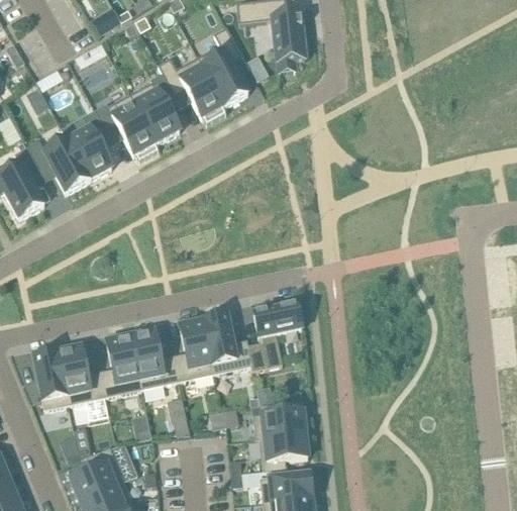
[(138,0),(134,2),(139,11),(150,4),(147,0),(138,0)]
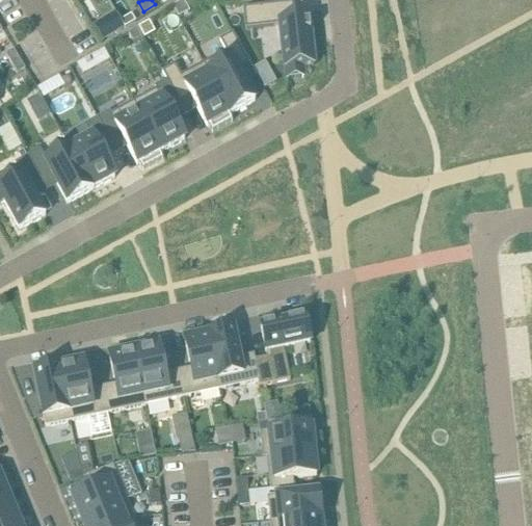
[(176,0),(171,2),(178,12),(188,7),(185,0),(176,0)]
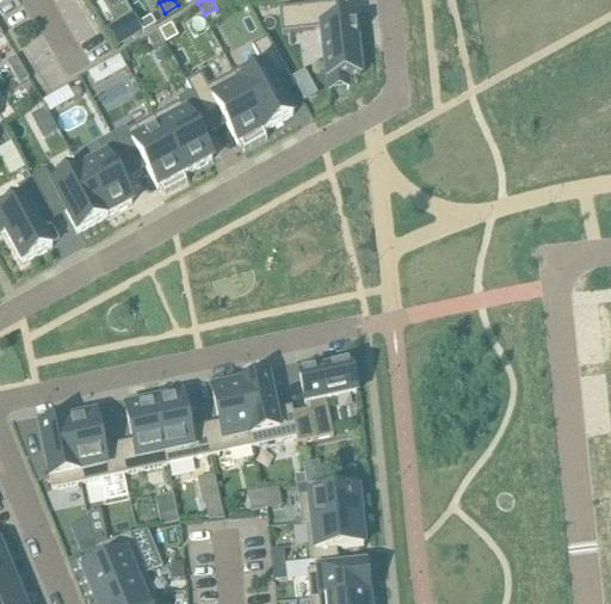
[(339,19),(337,0),(314,0),(279,4),(283,28),(321,23),(327,75),(328,75),(329,85),(349,82),(347,73),(360,72),(355,18),(339,19)]
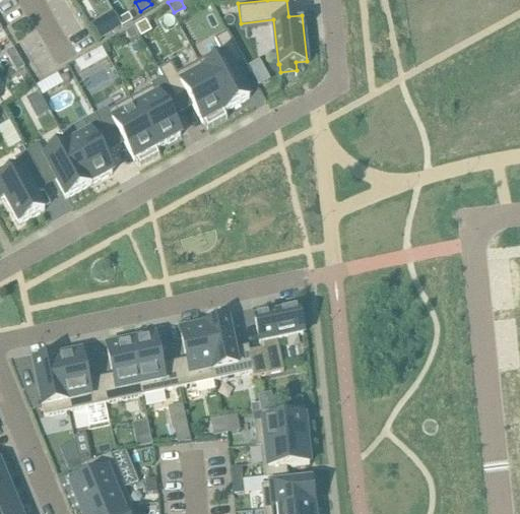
[(102,13),(90,19),(100,36),(101,36),(108,30),(111,29),(122,22),(118,15),(113,6),(102,13)]
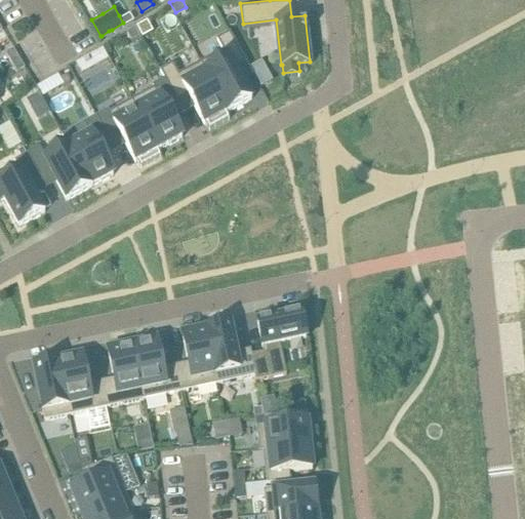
[(129,9),(119,15),(123,23),(133,16),(129,9)]
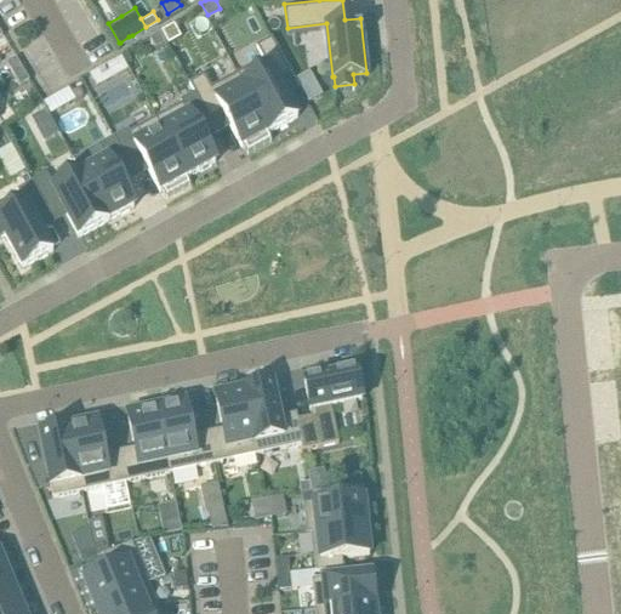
[(174,18),(161,26),(167,39),(181,32),(174,18)]
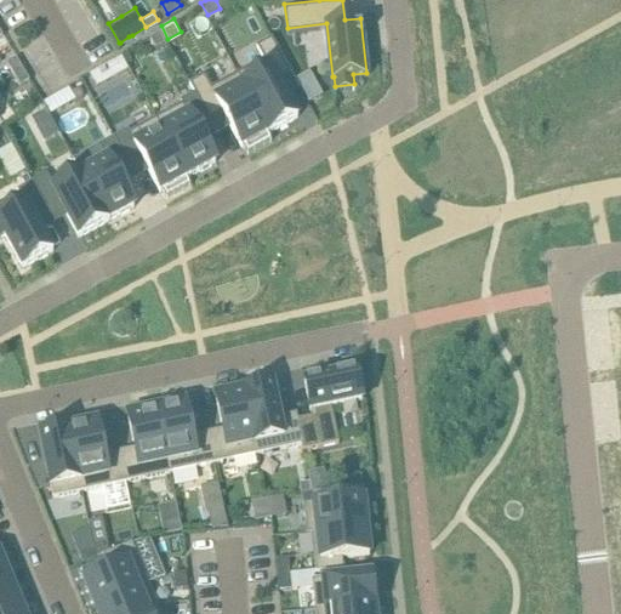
[(160,27),(149,33),(155,44),(166,38),(160,27)]
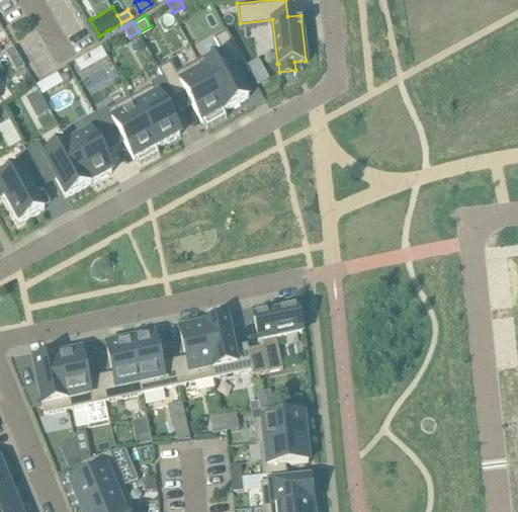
[(225,106),(248,93),(233,65),(243,59),(227,27),(214,34),(220,46),(198,58),(225,106)]
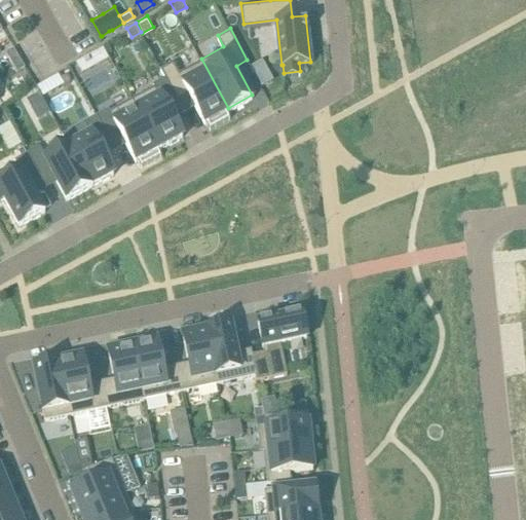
[(13,44),(5,49),(11,59),(20,54),(13,44)]
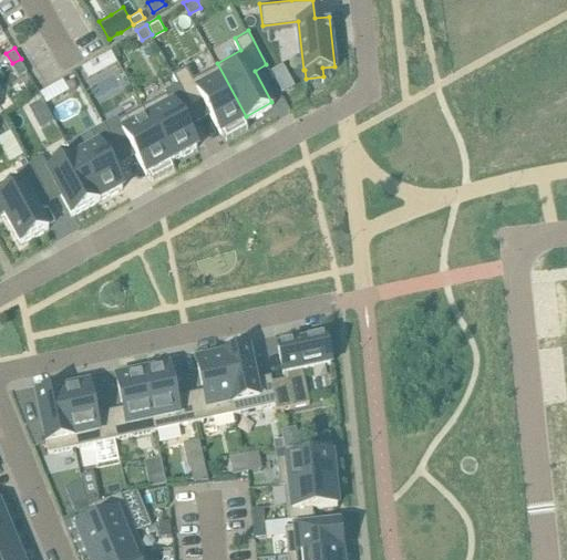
[(111,48),(101,53),(106,65),(117,60),(111,48)]
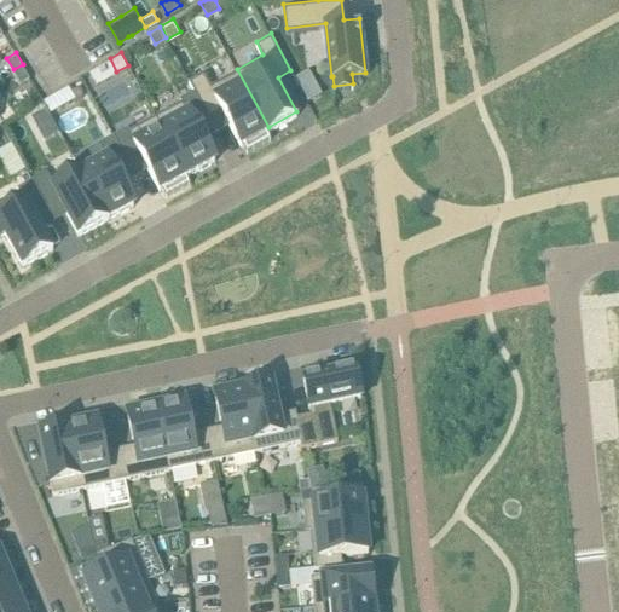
[(23,64),(13,69),(21,81),(29,75),(23,64)]
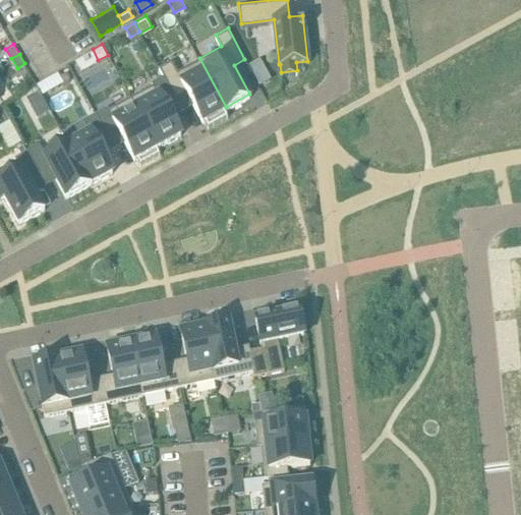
[(176,97),(187,91),(203,119),(205,118),(208,124),(228,114),(224,108),(226,107),(199,58),(177,69),(171,59),(159,66),(164,74),(176,97)]
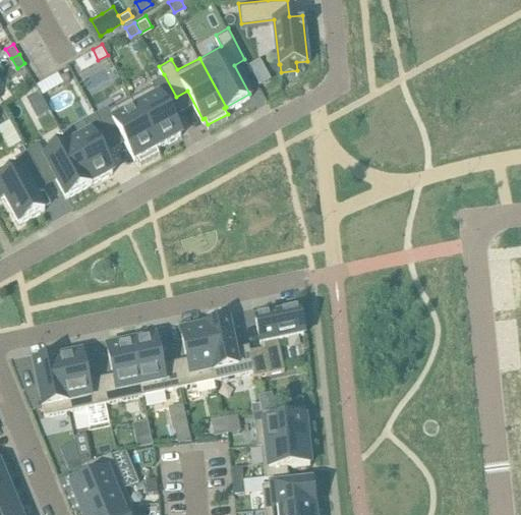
[(259,64),(251,68),(259,82),(268,77),(259,64)]
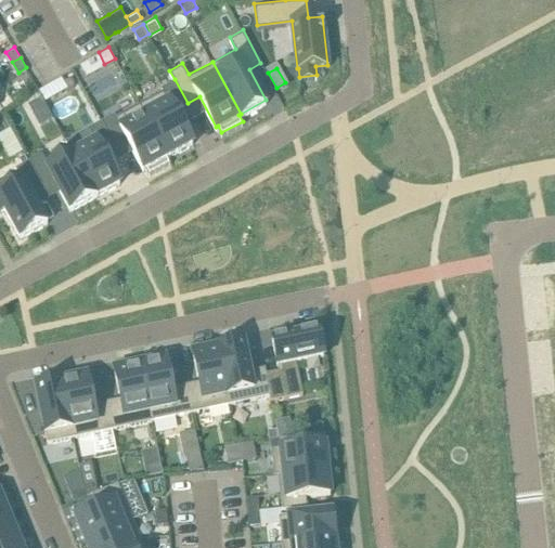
[(60,74),(39,87),(46,99),(74,82),(69,74),(63,78),(60,74)]
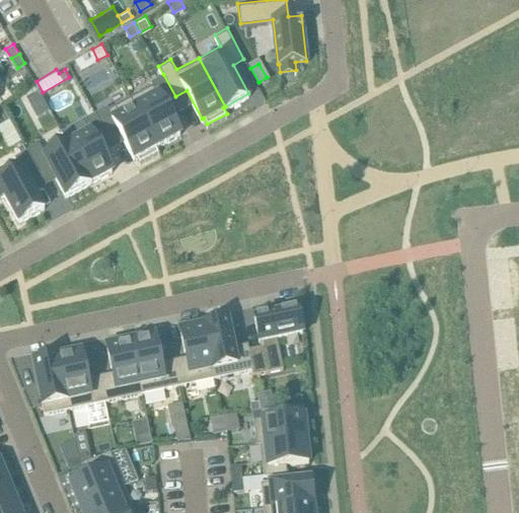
[(157,144),(180,131),(164,101),(175,96),(163,74),(151,80),(152,82),(131,94),(157,144)]
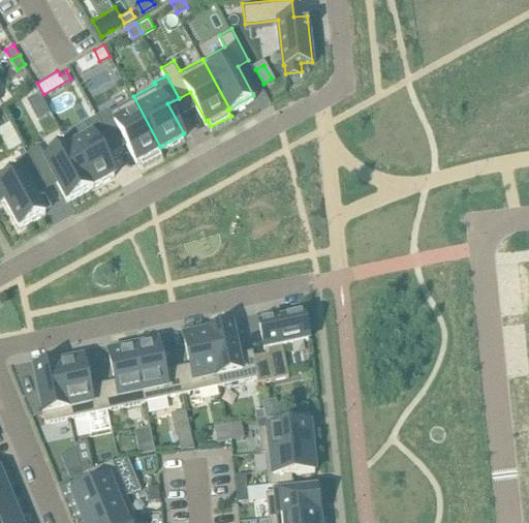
[(39,90),(27,97),(38,117),(51,110),(39,90)]
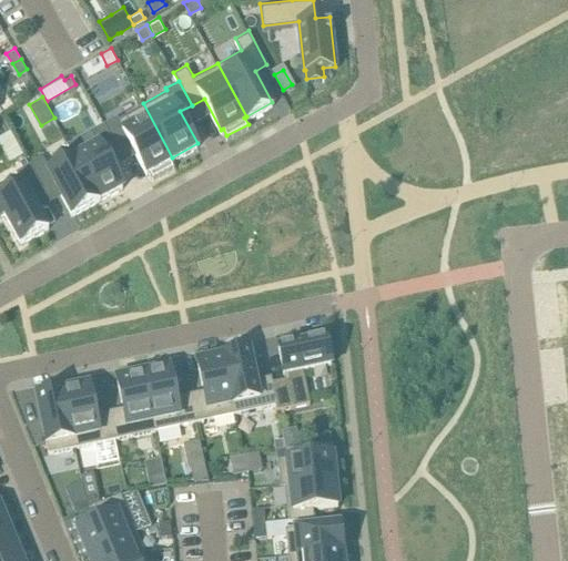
[(171,157),(172,157),(143,103),(119,116),(118,114),(104,121),(118,145),(129,140),(146,171),(149,170),(153,176),(174,164),(171,157)]
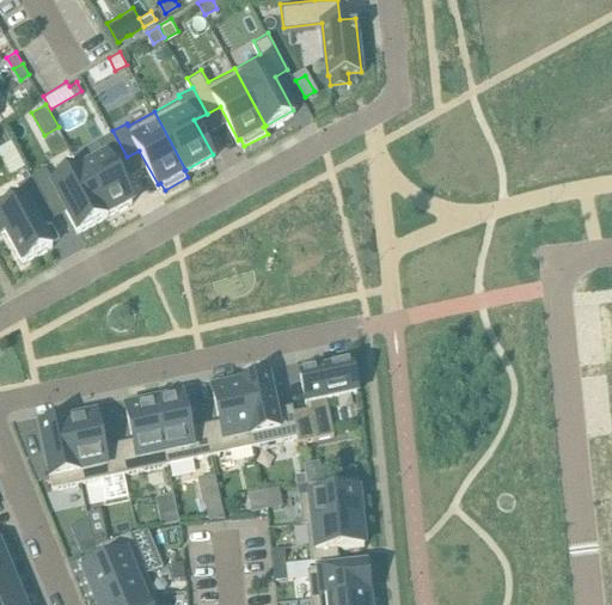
[(112,130),(73,152),(78,160),(80,165),(79,166),(105,214),(106,213),(133,199),(114,164),(127,157),(112,130)]
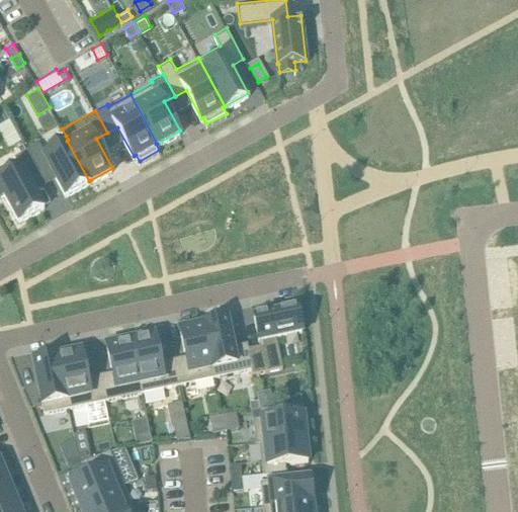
[(66,193),(89,181),(67,141),(68,140),(66,136),(42,148),(39,142),(27,148),(39,170),(50,164),(66,193)]
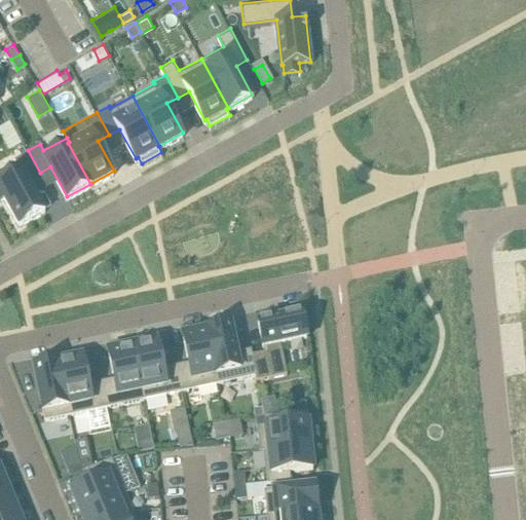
[(45,209),(29,179),(40,173),(28,150),(15,157),(16,159),(0,168),(0,196),(4,195),(20,222),(45,209)]
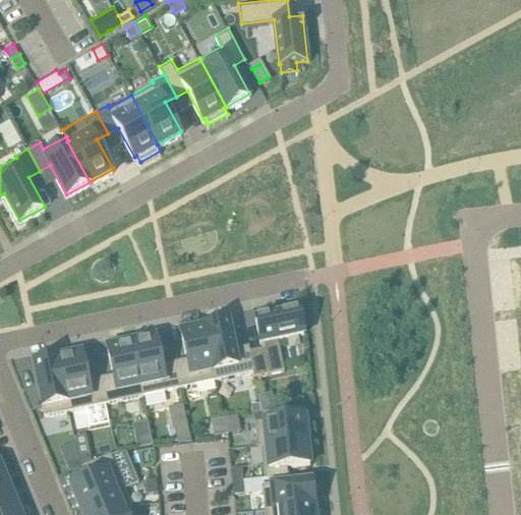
[(283,306),(284,309),(255,316),(262,345),(249,348),(254,368),(252,368),(253,374),(284,367),(278,337),(304,332),(298,306),(293,307),(293,304),(283,306)]
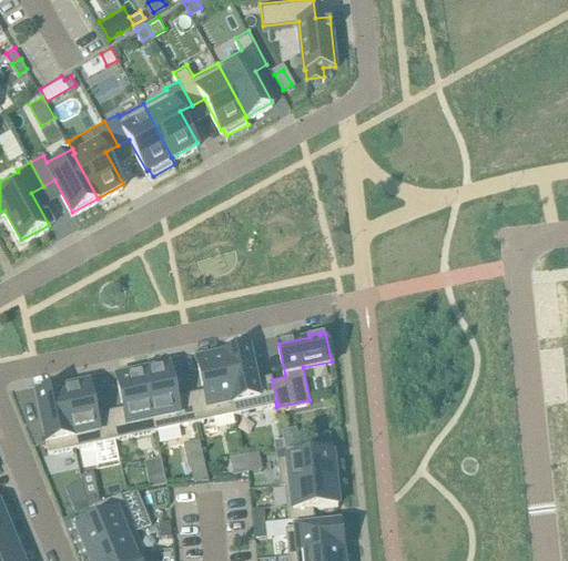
[(250,347),(224,353),(236,410),(275,401),(277,401),(272,379),(271,374),(256,377),(250,347)]
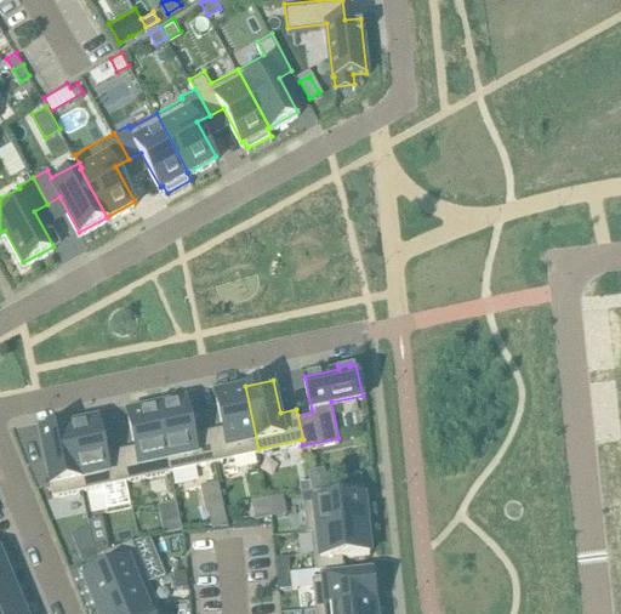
[(215,459),(258,449),(245,386),(216,392),(223,425),(208,427),(215,459)]
